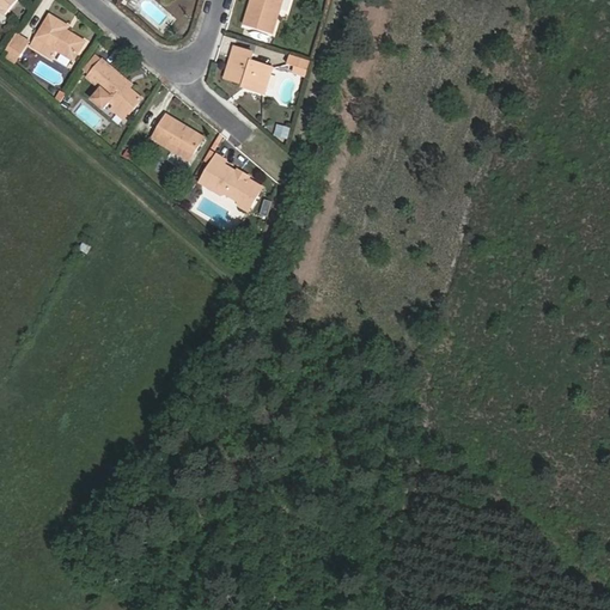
[(0,10),(4,13),(13,0),(0,0),(0,10)]
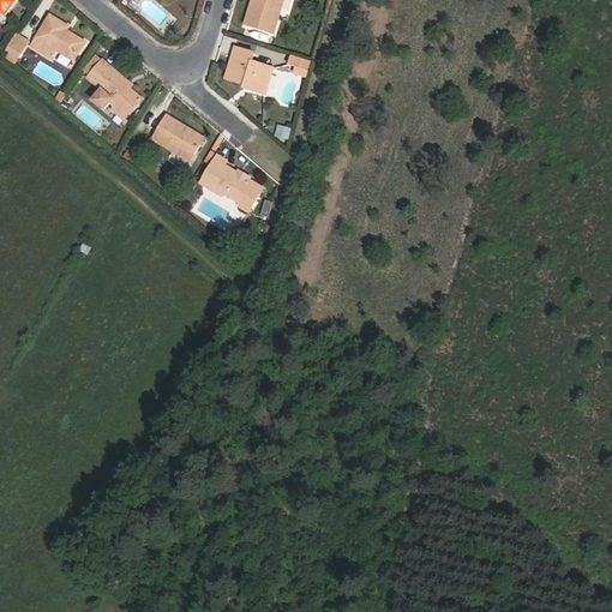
[(249,0),(243,24),(271,33),(280,0),(249,0)]
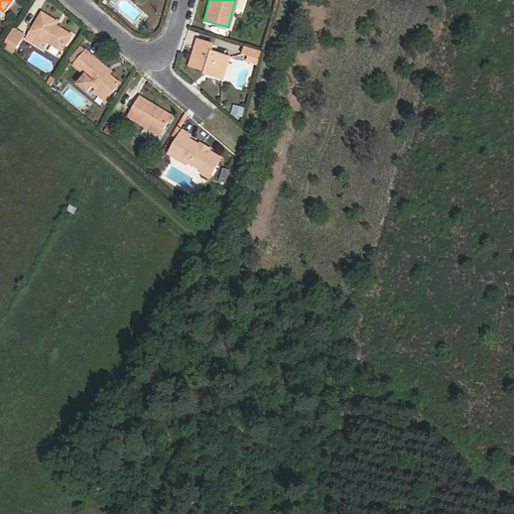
[(25,37),(41,46),(45,40),(60,49),(70,33),(53,23),(55,20),(40,11),(25,37)]
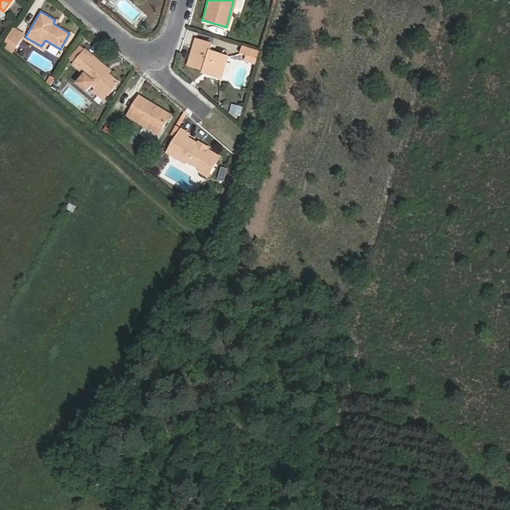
[(17,44),(23,34),(12,27),(6,37),(17,44)]
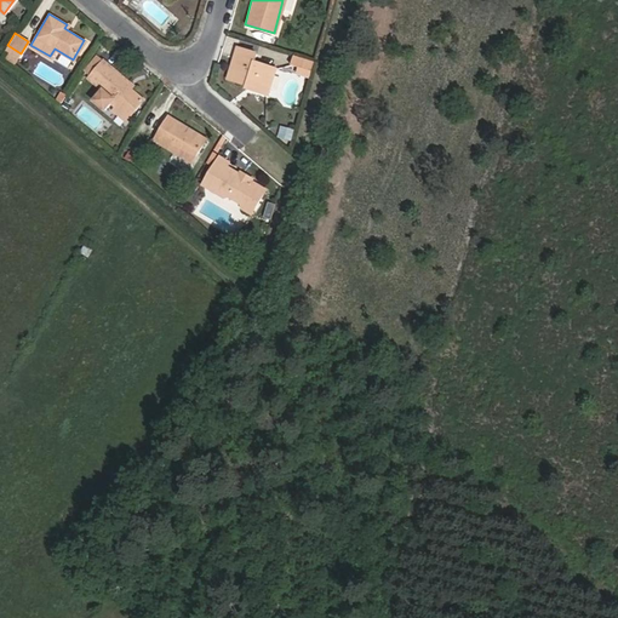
[(21,53),(7,45),(5,49),(18,57),(21,53)]
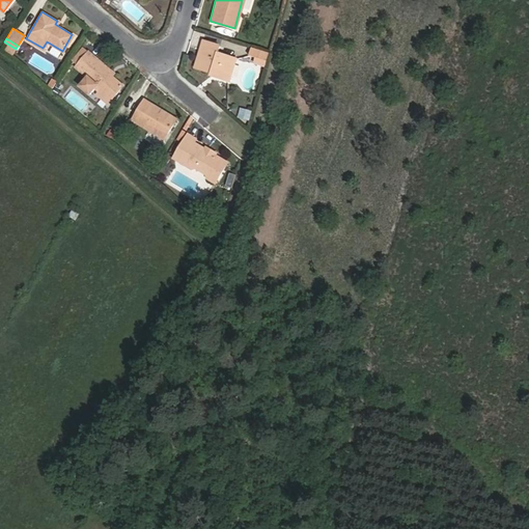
[(227,79),(234,57),(216,51),(218,45),(201,39),(193,65),(211,71),(210,74),(227,79)]
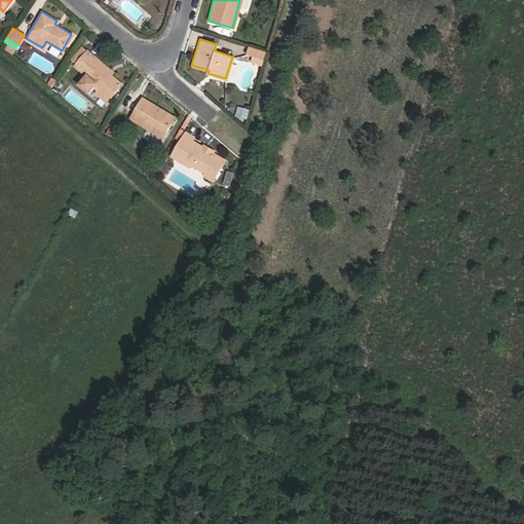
[(245,53),(255,57),(257,49),(248,46),(245,53)]
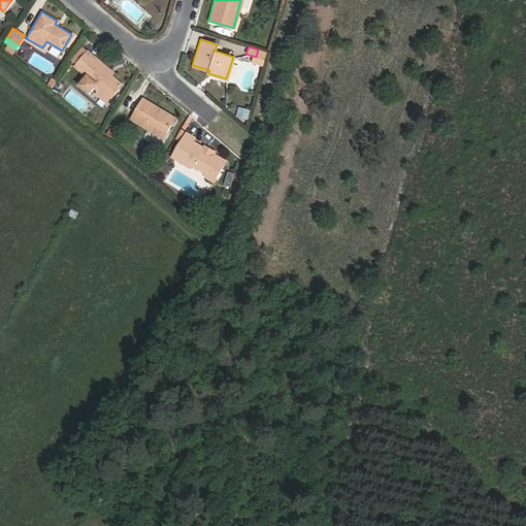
[(256,57),(255,62),(262,64),(265,52),(258,50),(256,57)]
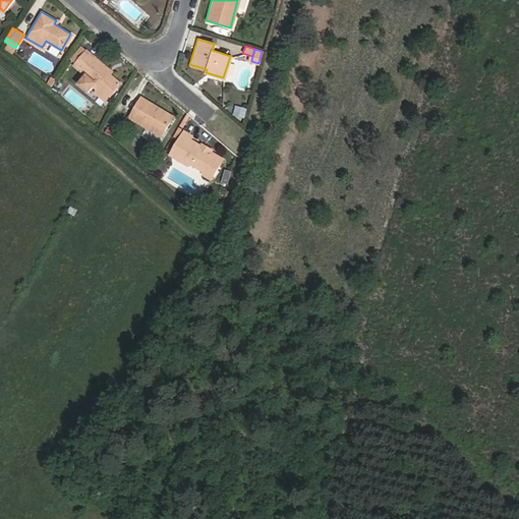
[(87,91),(92,84),(106,98),(119,82),(105,70),(107,67),(85,50),(73,64),(84,74),(77,83),(87,91)]
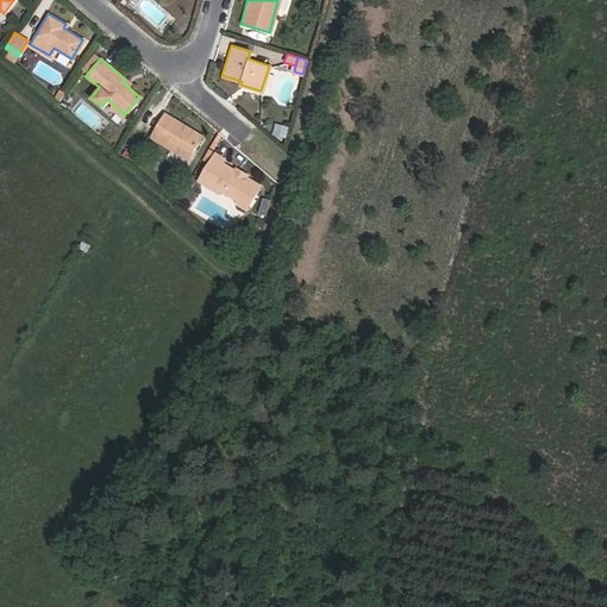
[(149,135),(187,158),(198,141),(177,127),(180,123),(163,112),(149,135)]
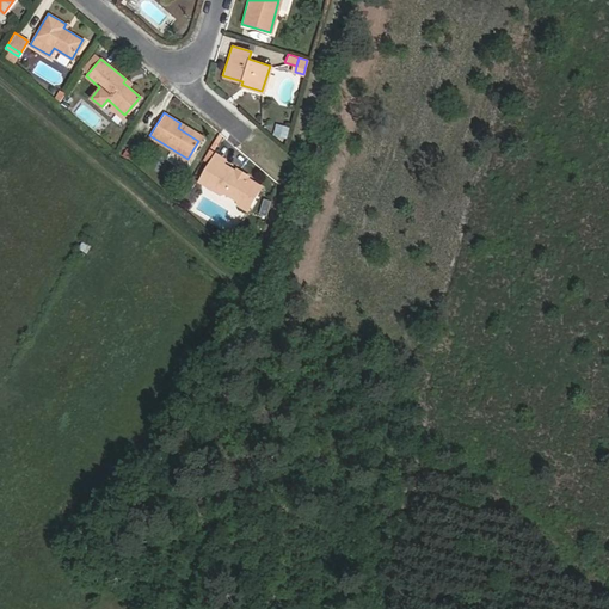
[(270,134),(284,137),(288,125),(272,122),(270,134)]
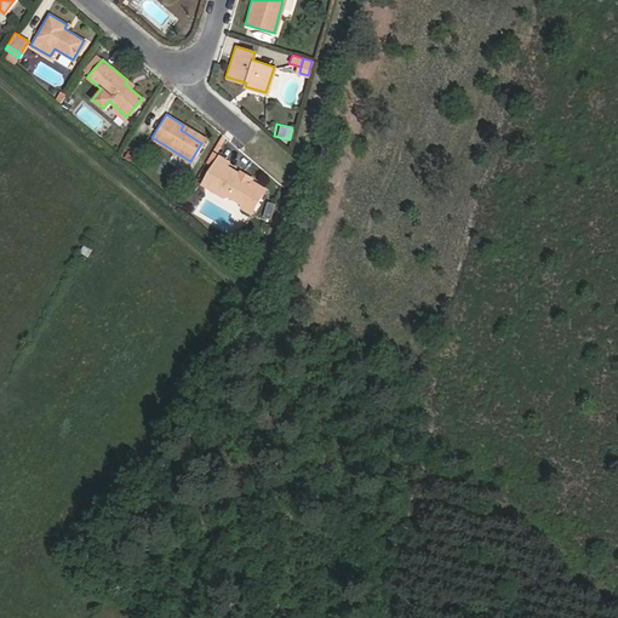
[(240,206),(250,212),(264,188),(250,179),(247,181),(238,175),(238,172),(224,165),(227,160),(218,155),(201,183),(222,195),(227,195),(239,202),(240,206)]
